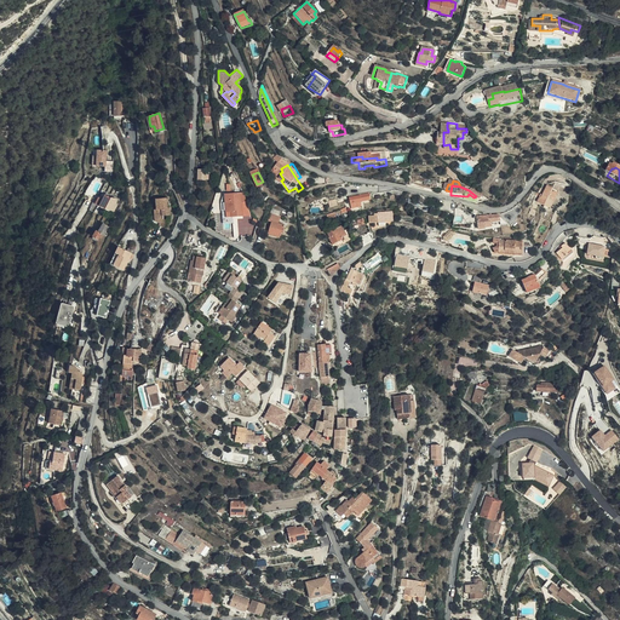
[(538,207),(550,213),(560,195),(547,189),(541,202),(540,202),(538,207)]
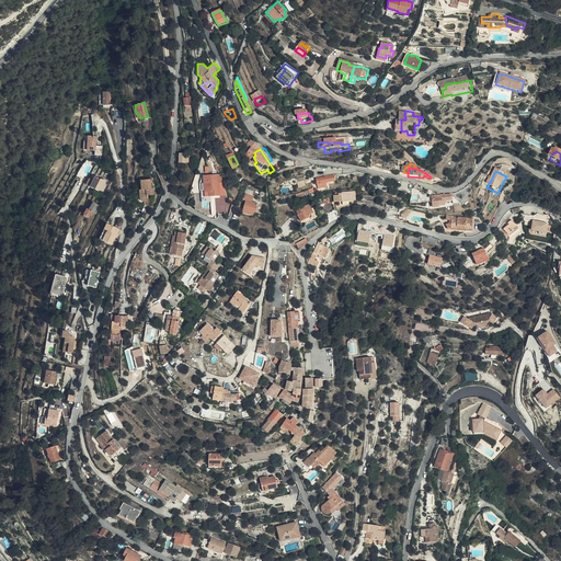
[(94,179),(89,186),(92,189),(95,190),(103,191),(105,180),(99,179),(95,176),(94,179)]
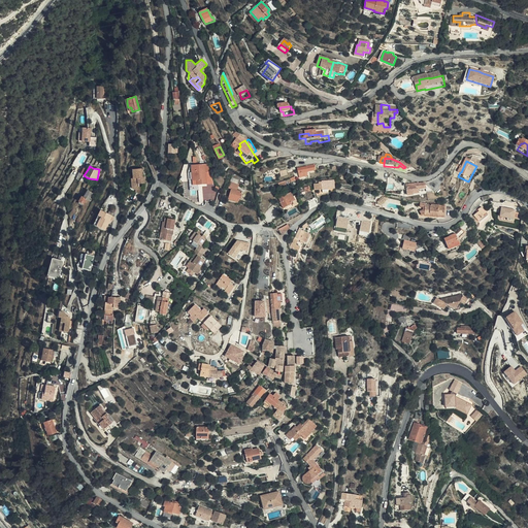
[(139,167),(130,168),(131,177),(129,178),(131,188),(136,190),(138,186),(141,187),(140,183),(143,183),(142,178),(141,178),(140,176),(139,167)]
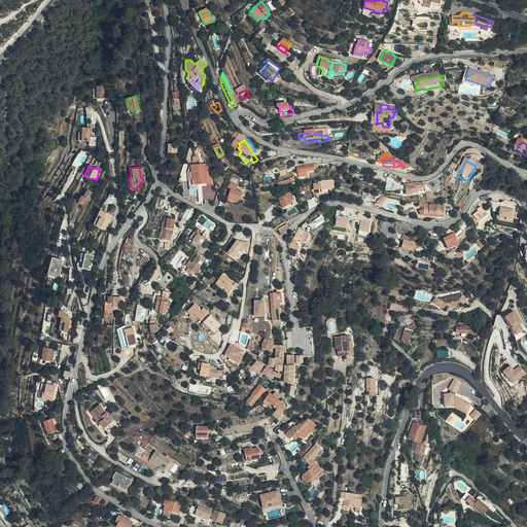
[(194,172),(195,181),(208,179),(207,171),(194,172)]
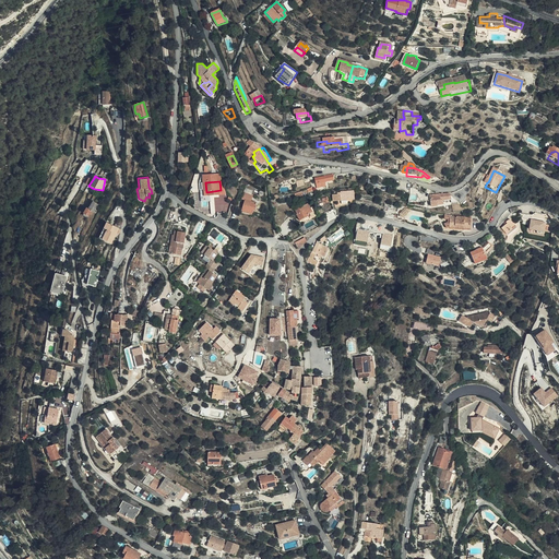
[(310,192),(297,195),(299,203),(307,200),(305,195),(307,194),(308,195),(311,194),(310,192)]
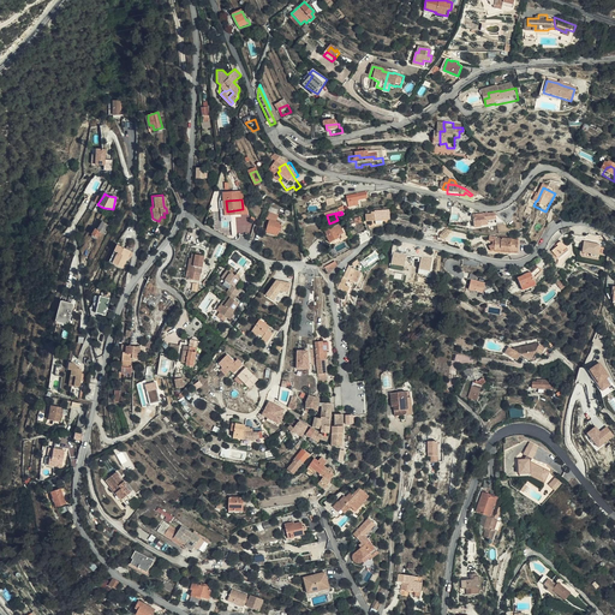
[(374,219),(369,219),(370,222),(378,221),(378,222),(387,221),(387,220),(394,219),(393,212),(389,212),(389,213),(386,213),(384,214),(376,215),(376,216),(374,216),(374,219)]
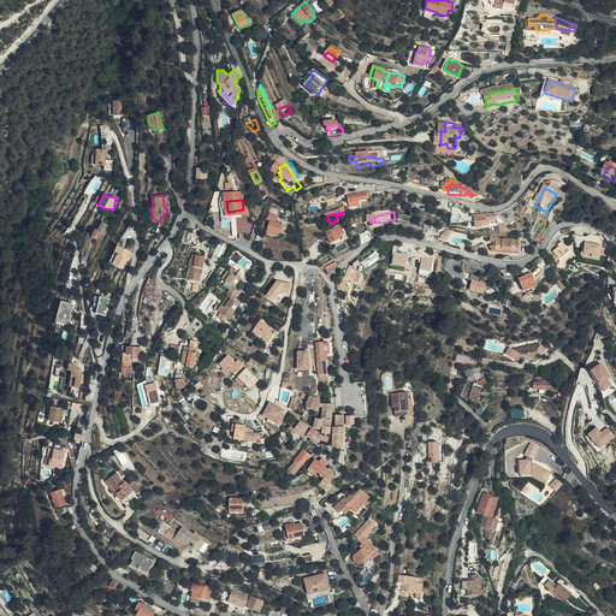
[(489,213),(480,212),(478,214),(479,225),(490,224),(490,221),(492,221),(491,215),(489,215),(489,213)]
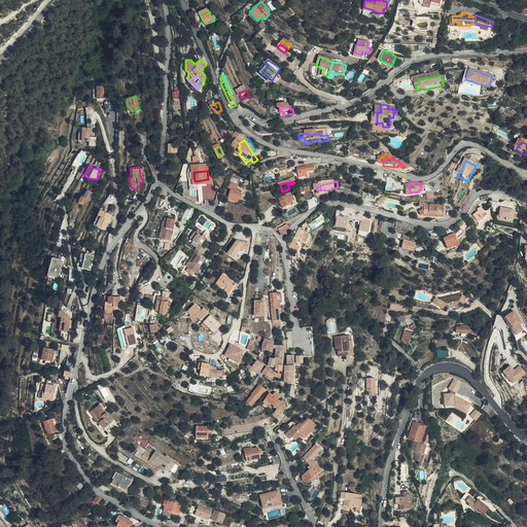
[(235,187),(235,191),(234,199),(243,201),(243,198),(245,198),(246,189),(235,187)]
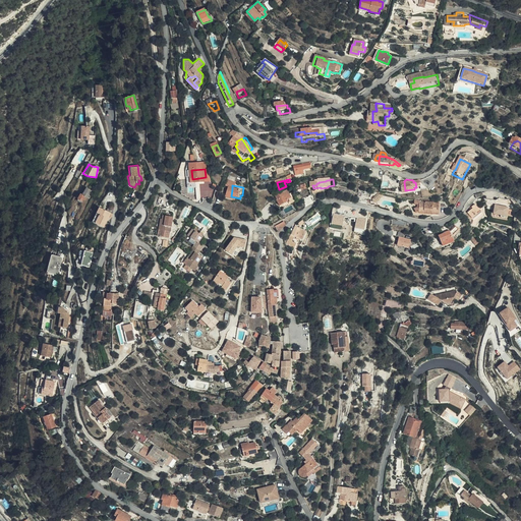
[(87,198),(89,194),(92,191),(87,187),(82,194),(80,194),(77,198),(82,203),(83,199),(85,200),(87,198)]
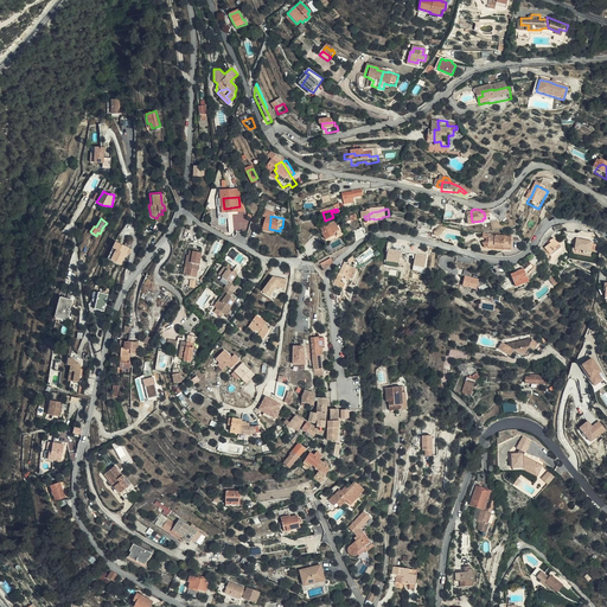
[(328,242),(339,238),(338,235),(343,234),(339,224),(325,229),(326,235),(325,235),(328,242)]
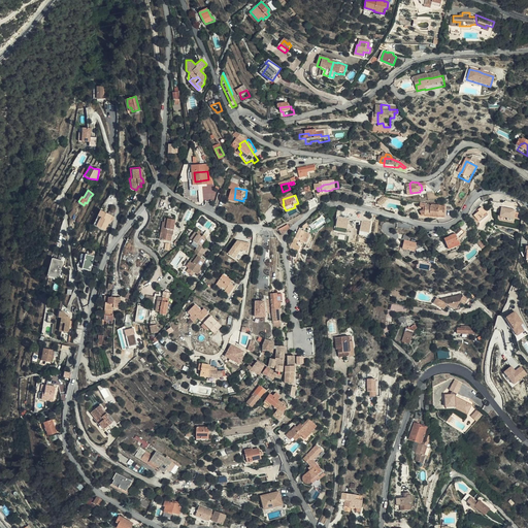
[(385,206),(392,199),(386,197),(382,203),(382,205),(385,205),(385,206)]
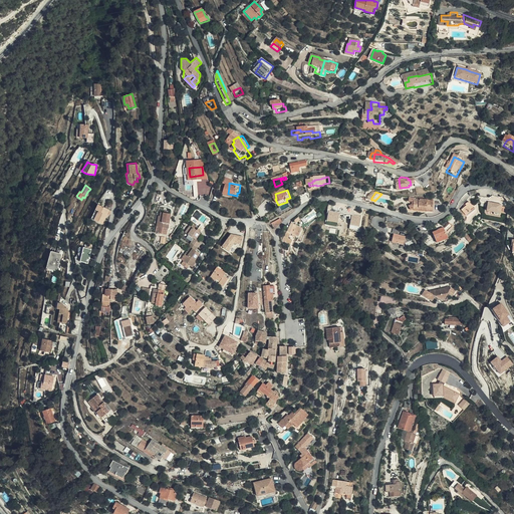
[(430,209),(430,212),(436,212),(436,201),(417,200),(415,198),(411,197),(411,202),(415,202),(415,204),(411,207),(414,211),(416,209),(416,210),(421,210),(422,208),(430,209)]
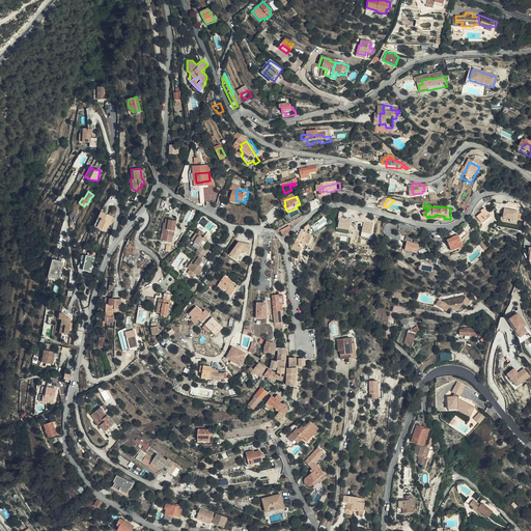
[(494,219),(493,211),(488,213),(483,207),(478,212),(479,214),(475,218),(482,226),(481,229),(486,230),(488,224),(494,219)]
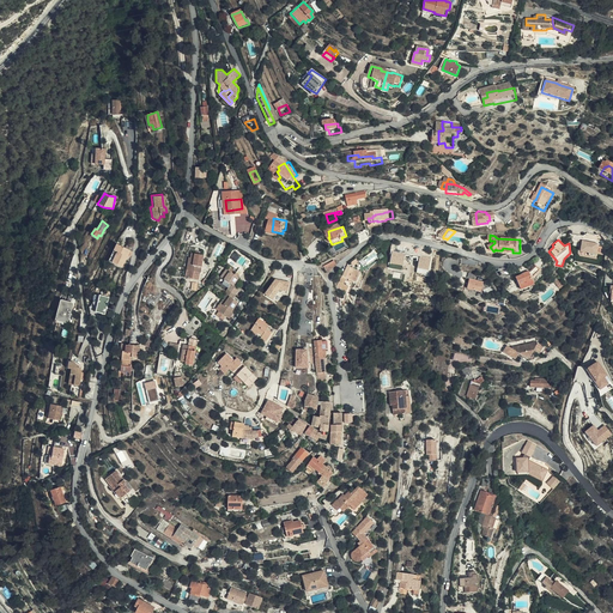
[(596,254),(599,243),(582,240),(581,250),(596,254)]
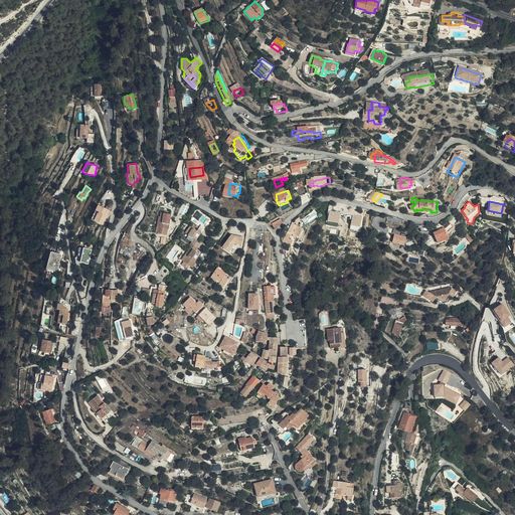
[(108,215),(110,211),(98,205),(91,219),(103,225),(108,215)]
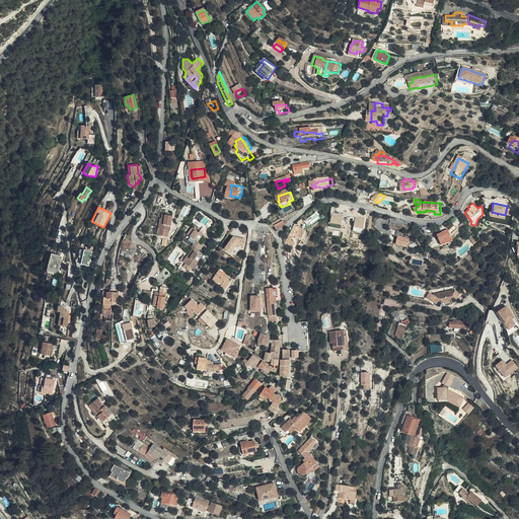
[(342,224),(344,214),(331,212),(330,222),(342,224)]
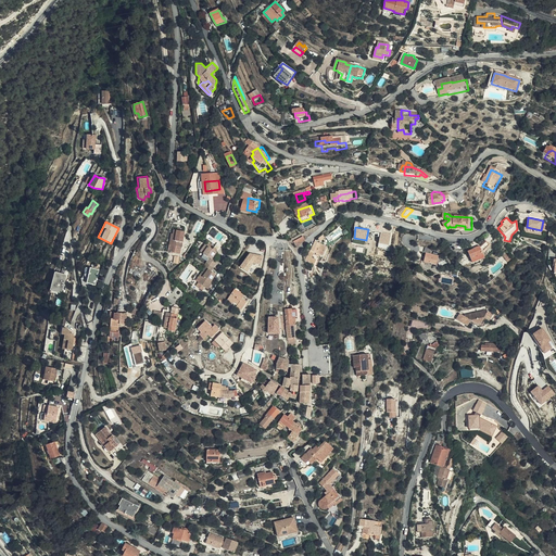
[(174,230),(173,235),(174,235),(172,245),(181,248),(185,232),(174,230)]
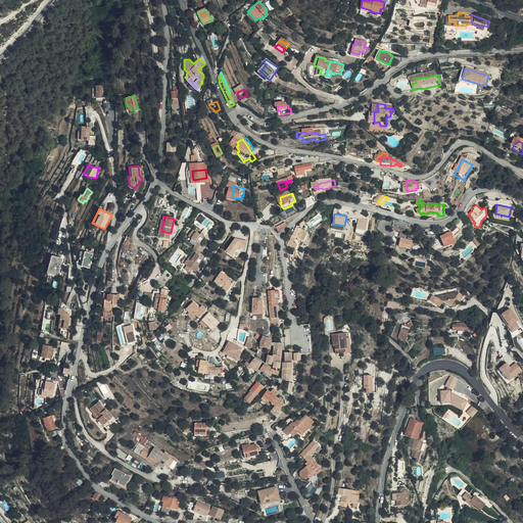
[(205,218),(201,222),(206,226),(210,221),(205,218)]
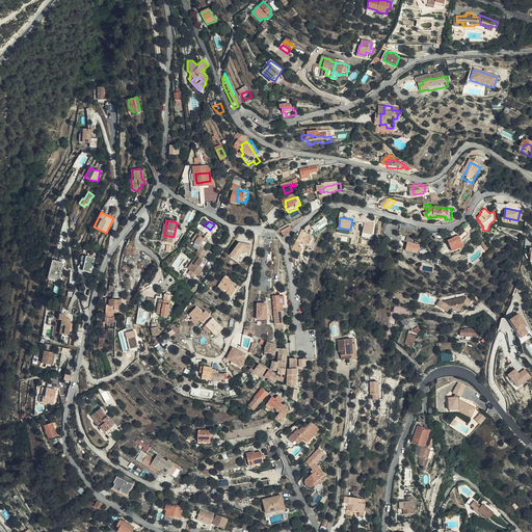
[(362,236),(372,239),(375,223),(365,221),(362,236)]
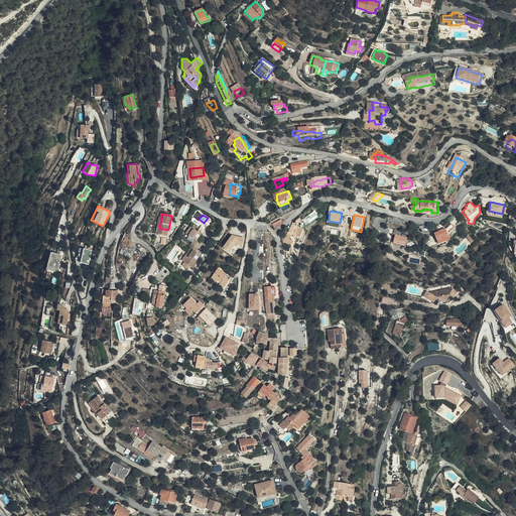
[(275,228),(283,224),(280,220),(272,223),(275,228)]
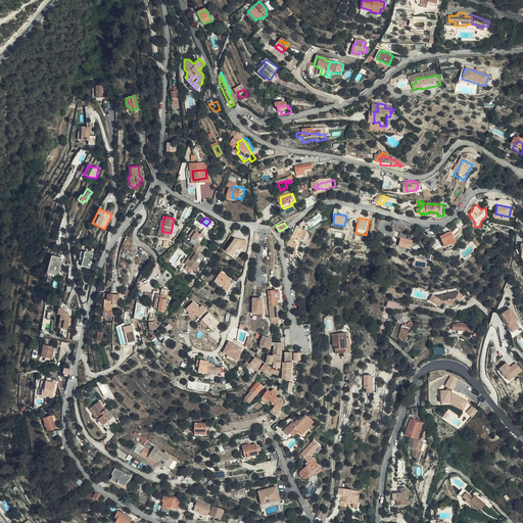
[(297,227),(292,235),(295,237),(302,240),(306,232),(297,227)]
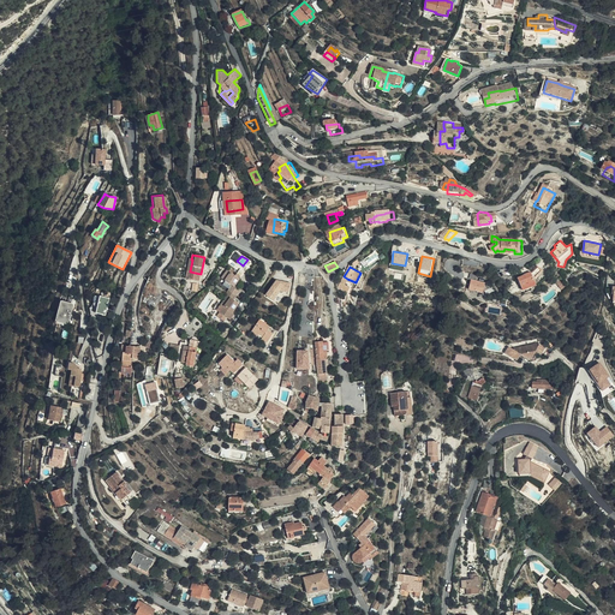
[(240,279),(238,278),(236,275),(232,273),(228,270),(227,270),(221,279),(232,286),(226,294),(227,296),(224,300),(227,303),(220,312),(231,320),(234,314),(233,312),(239,304),(234,299),(242,288),(236,285),(240,279)]
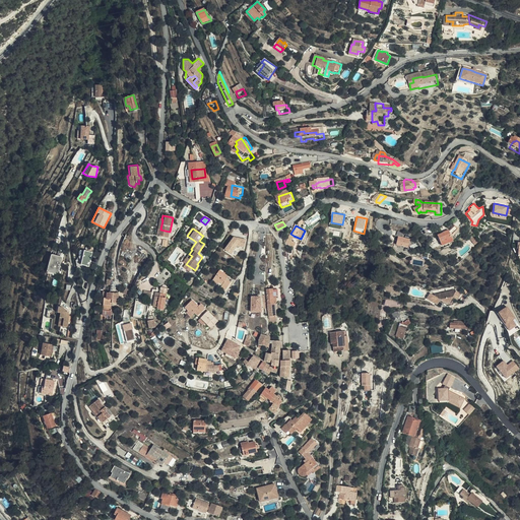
[(160,230),(158,230),(156,236),(168,238),(170,232),(160,230)]
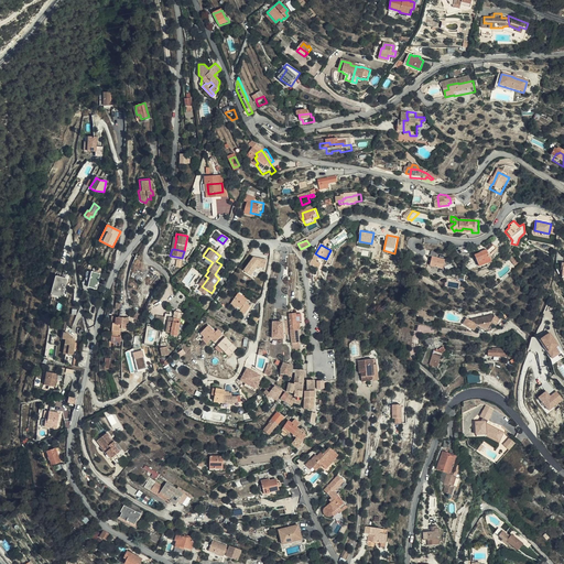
[(489,255),(490,253),(487,250),(480,253),(480,252),(474,256),(479,267),(491,261),(489,255)]
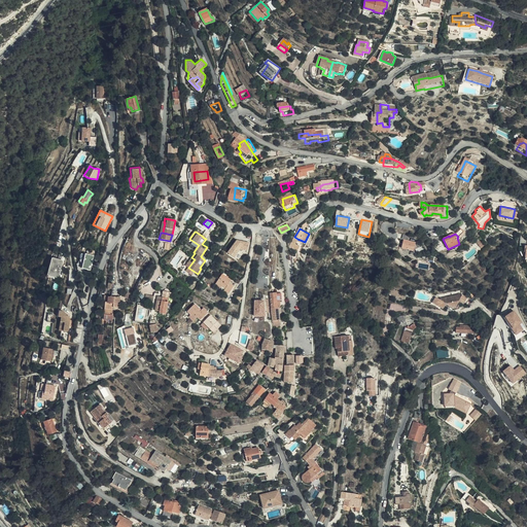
[(297,239),(294,237),(293,237),(288,245),(293,249),(299,251),(300,246),(295,244),(297,239)]
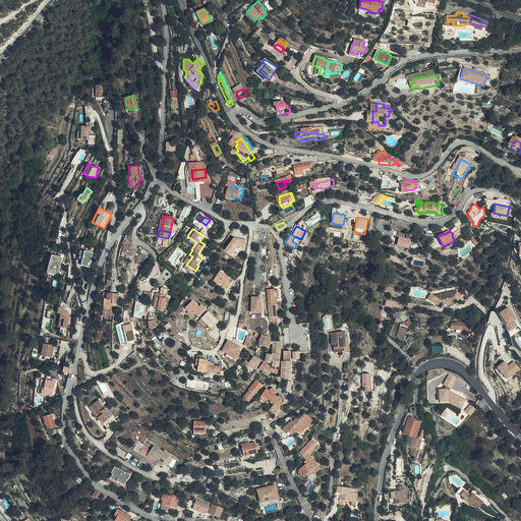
[(245,248),(247,239),(231,235),(227,253),(238,255),(240,246),(245,248)]
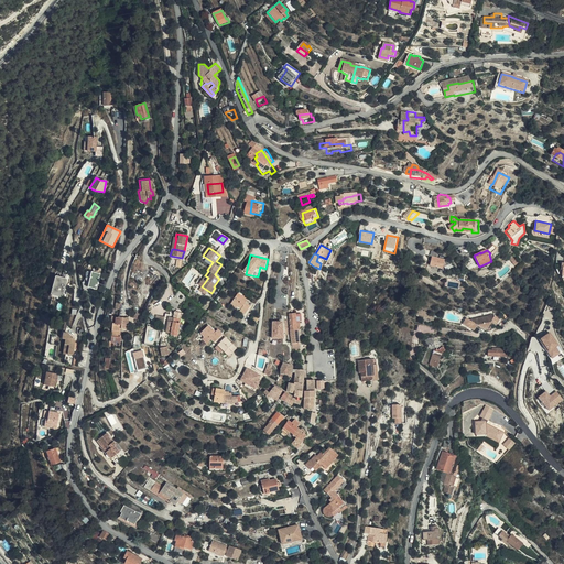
[(432,256),(430,264),(443,269),(446,259),(432,256)]
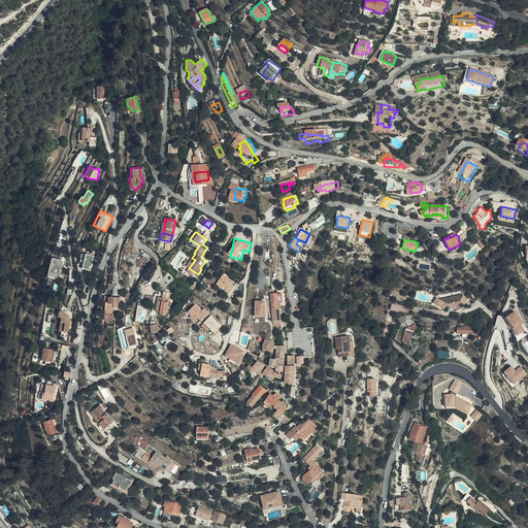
[(94,256),(85,254),(83,264),(81,268),(81,269),(90,271),(94,256)]
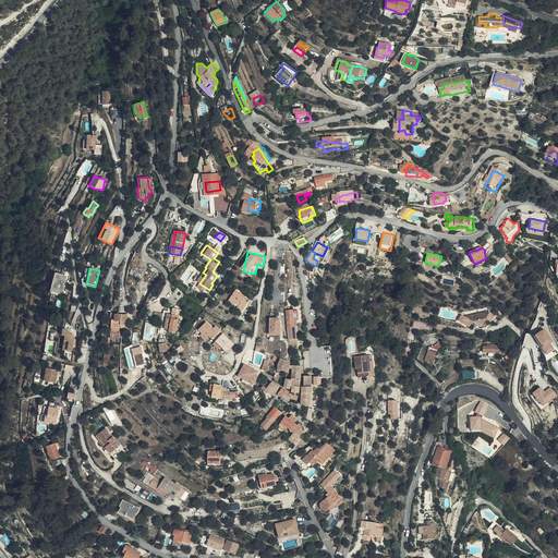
[(50,291),(51,292),(61,294),(67,276),(55,273),(50,291)]
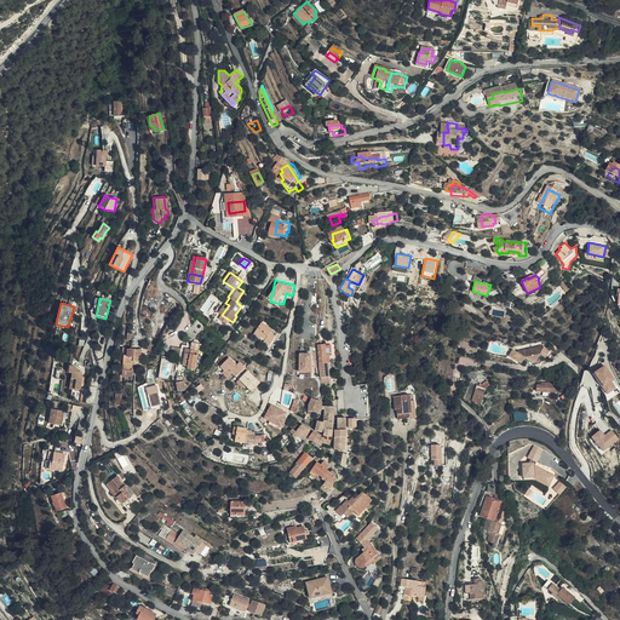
[(218,313),(222,315),(229,305),(225,303),(218,313)]
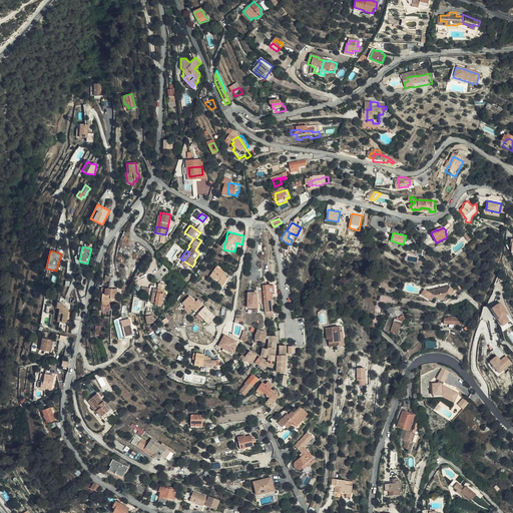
[(216,267),(210,276),(215,279),(216,279),(219,281),(217,284),(222,287),(227,279),(223,276),(225,273),(216,267)]
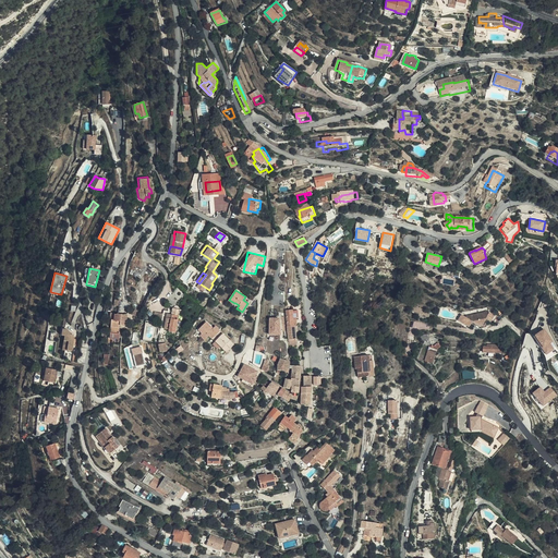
[(431,312),(413,305),(412,311),(428,317),(431,312)]
